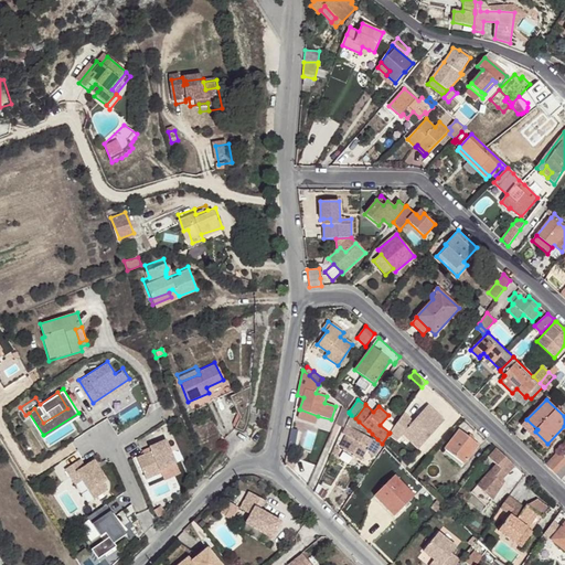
[(425,409),(433,417),(436,414),(427,406),(425,409)]
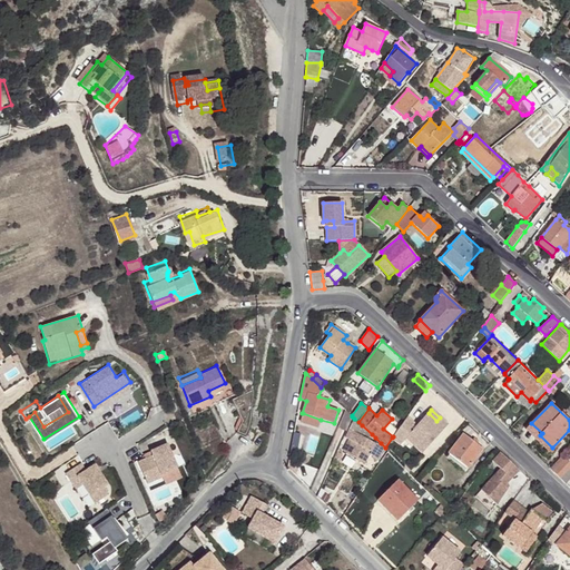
[(345,411),(338,428),(346,431),(352,416),(352,415),(345,411)]
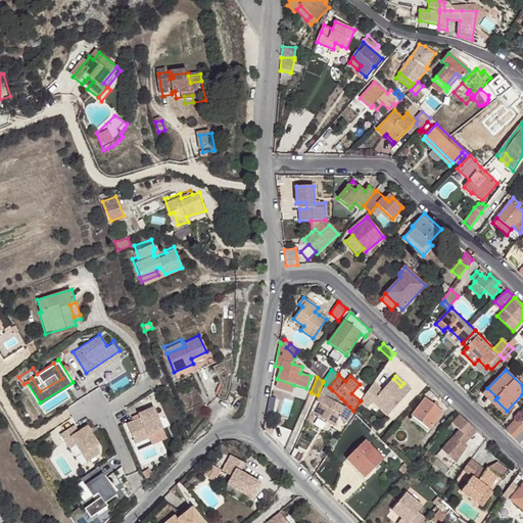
[(292,393),(294,385),(278,379),(275,388),(292,393)]
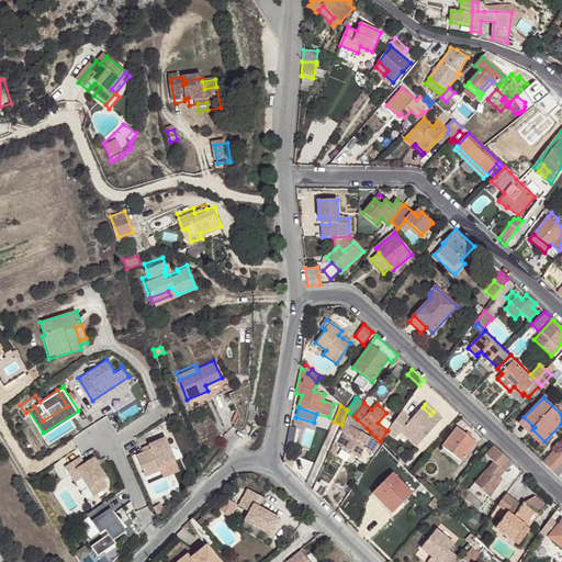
[(402,413),(386,431),(394,439),(401,431),(406,426),(423,440),(441,419),(434,412),(430,415),(423,407),(411,420),(402,413)]
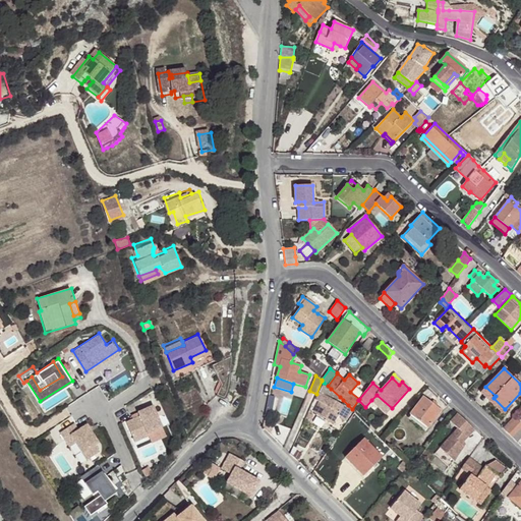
[(319,402),(313,412),(333,422),(338,415),(345,420),(352,412),(344,405),(344,406),(337,401),(340,397),(331,389),(328,386),(324,383),(315,400),(319,402)]
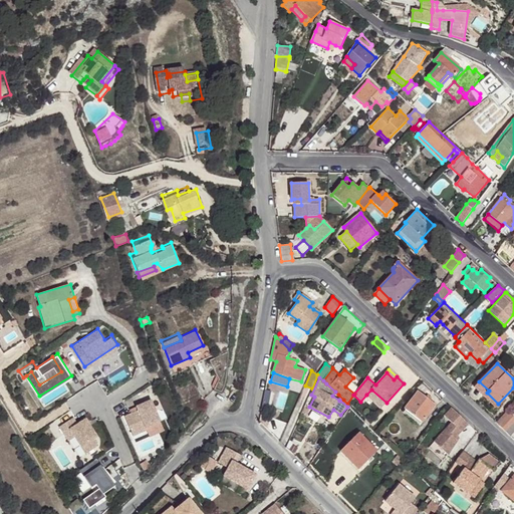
[(479,381),(474,388),(483,397),(495,408),(498,404),(487,393),(489,391),(479,381)]
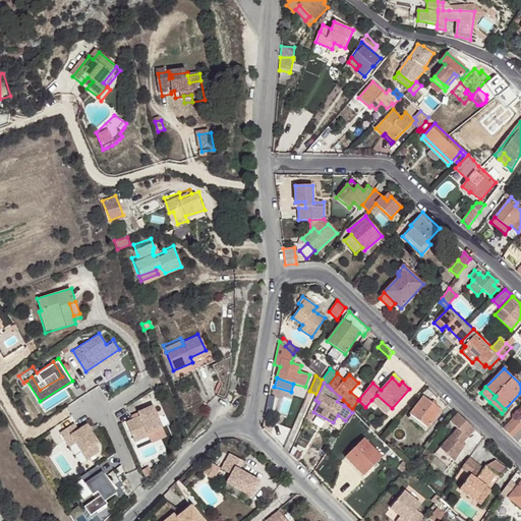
[(392,408),(377,395),(371,400),(387,414),(392,408)]
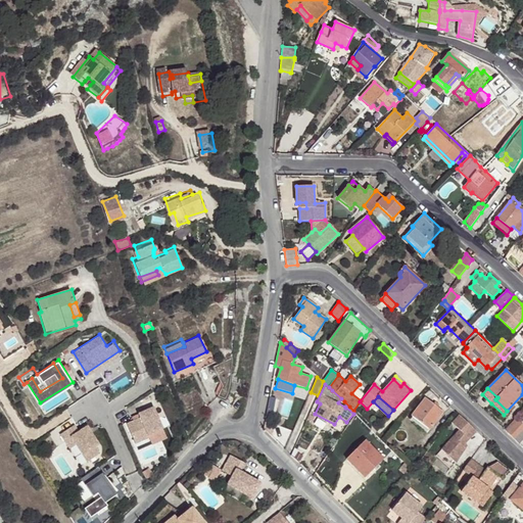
[(425,398),(410,419),(427,433),(443,412),(425,398)]
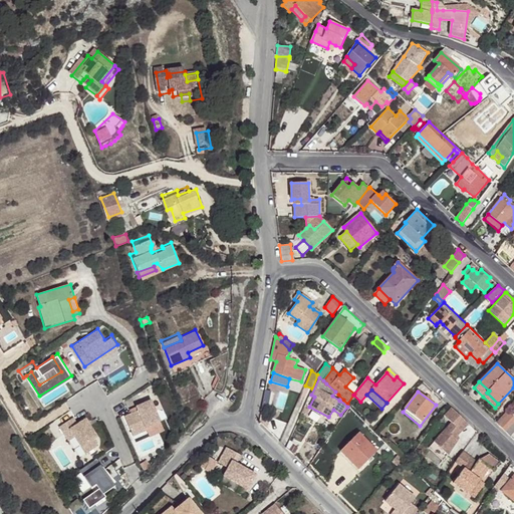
[(162,418),(152,397),(138,403),(139,407),(125,413),(135,433),(148,427),(147,425),(162,418)]
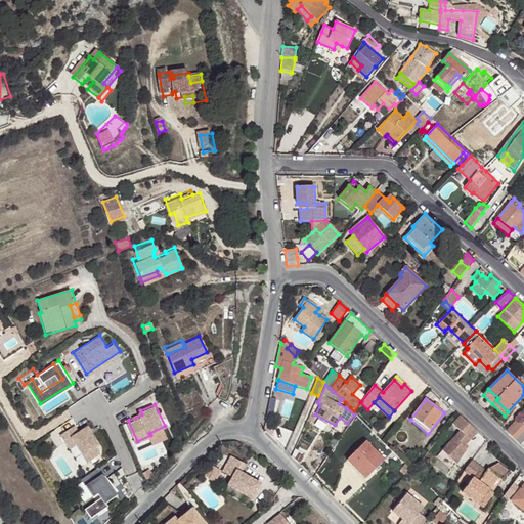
[(459,413),(451,423),(452,424),(461,416),(459,413)]
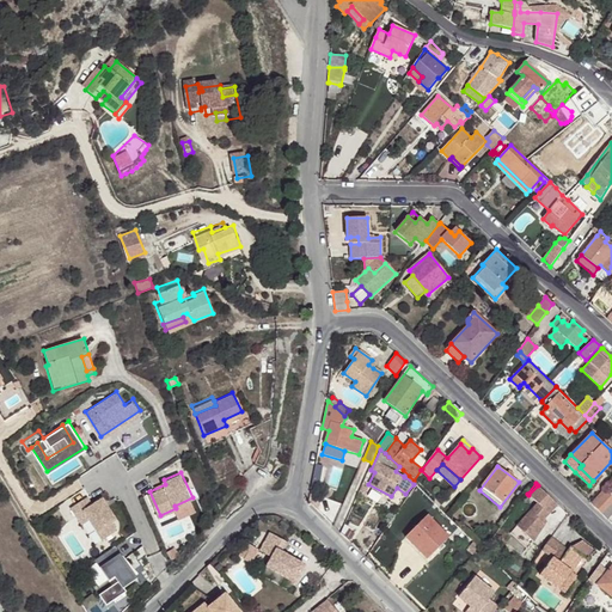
[(538,485),(528,495),(538,503),(549,514),(558,505),(538,485)]
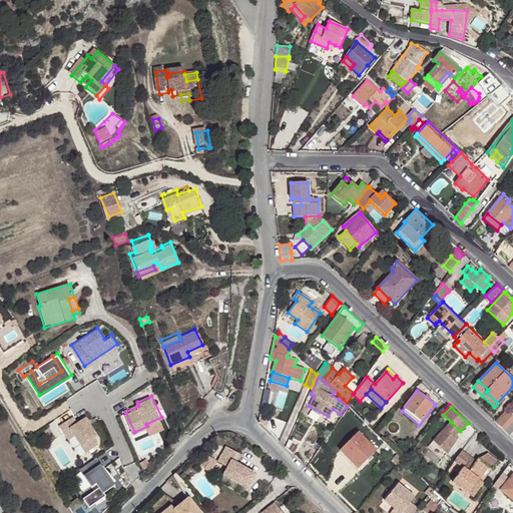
[(512,416),(507,410),(496,422),(509,435),(512,430),(512,416)]
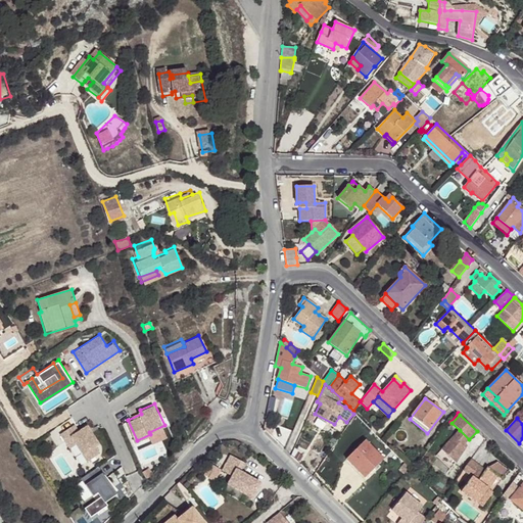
[(76,422),(62,431),(66,438),(73,434),(78,441),(89,459),(101,450),(96,443),(100,441),(88,423),(80,429),(76,422)]
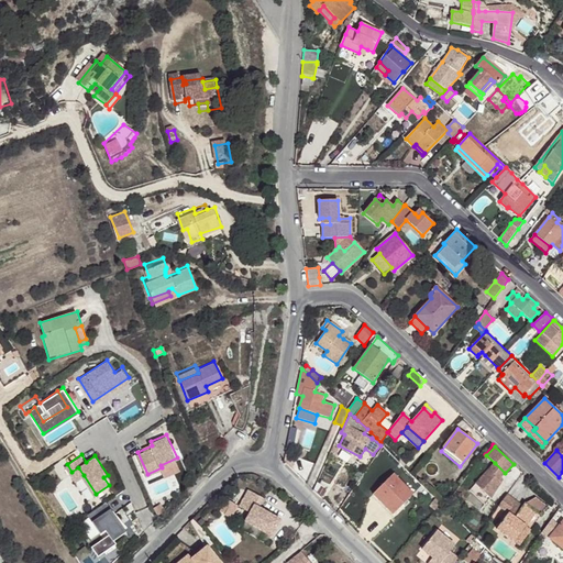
[(505,473),(495,463),(475,484),(470,490),(485,505),(490,498),(501,483),(498,479),(505,473)]
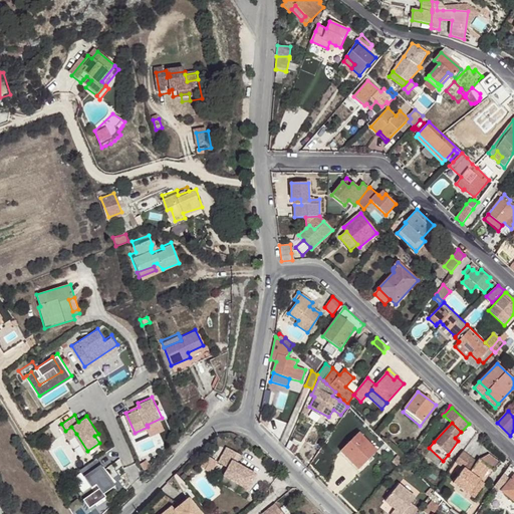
[(76,434),(71,427),(65,431),(70,438),(76,434)]
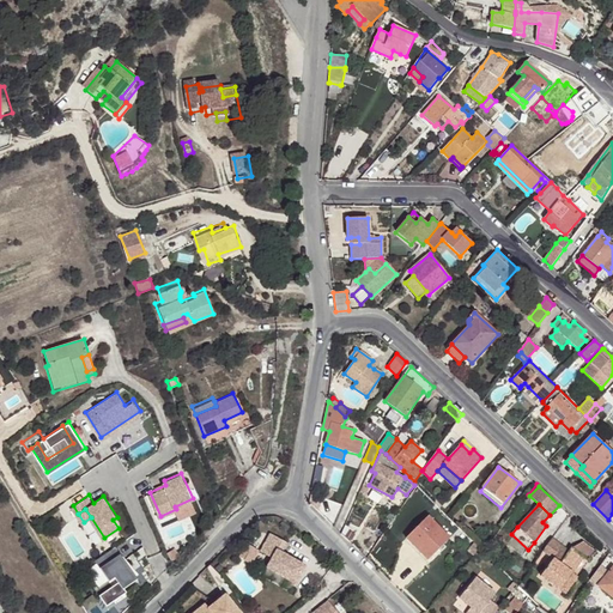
[(428,516),(406,538),(428,560),(450,539),(428,516)]
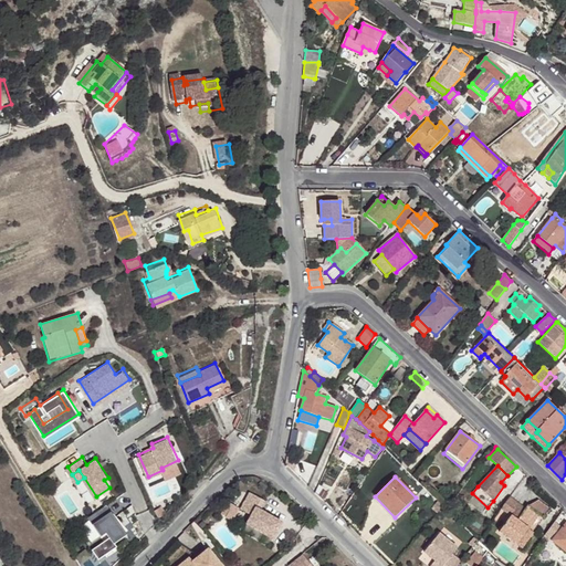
[(286,523),(263,510),(269,501),(253,492),(244,509),(255,515),(250,524),(276,540),(286,523)]
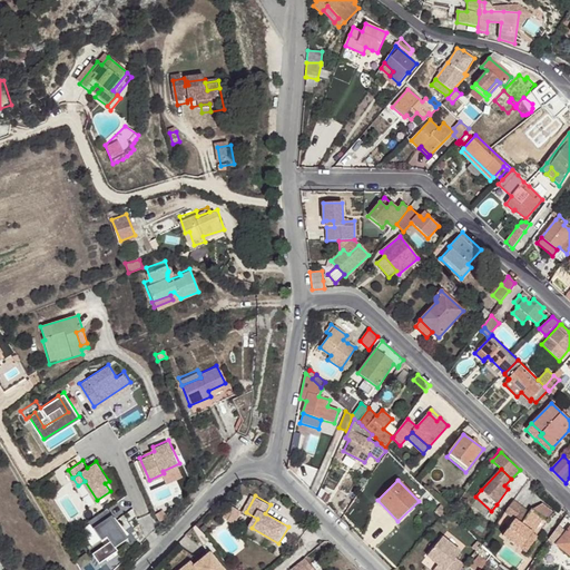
[(514,520),(521,524),(529,512),(514,500),(504,513),(514,520)]
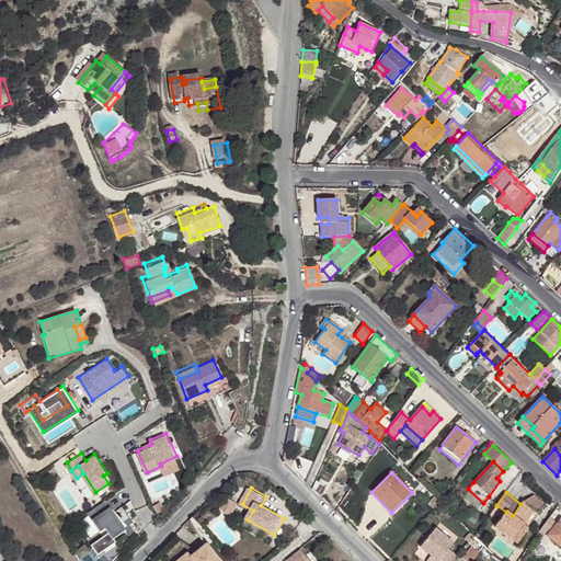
[(506,512),(495,527),(512,540),(525,524),(522,523),(531,508),(538,513),(544,504),(534,496),(521,504),(513,516),(506,512)]
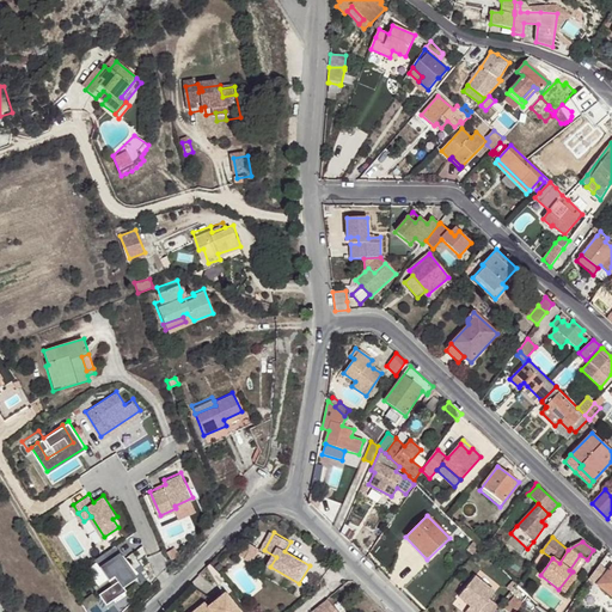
[(139,575),(117,543),(97,557),(111,577),(117,573),(120,577),(101,592),(109,601),(128,588),(126,583),(139,575)]
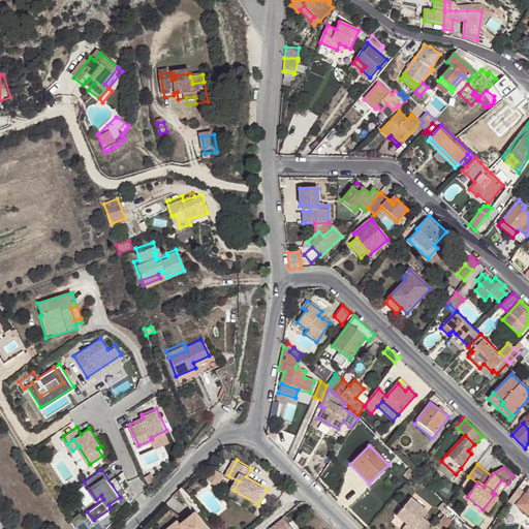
[(221,487),(227,475),(219,470),(216,476),(218,477),(215,483),(221,487)]
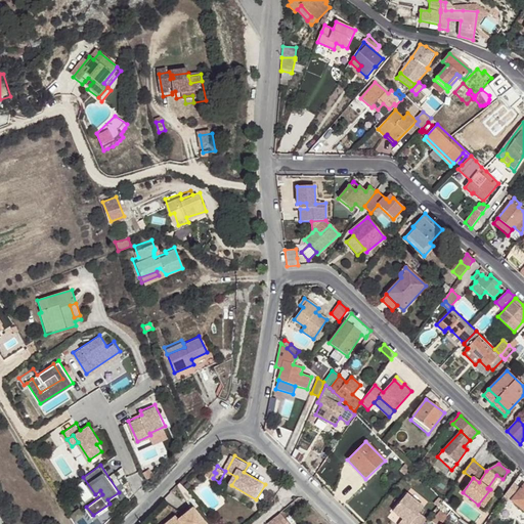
[(413,472),(410,469),(406,473),(411,478),(416,474),(413,472)]
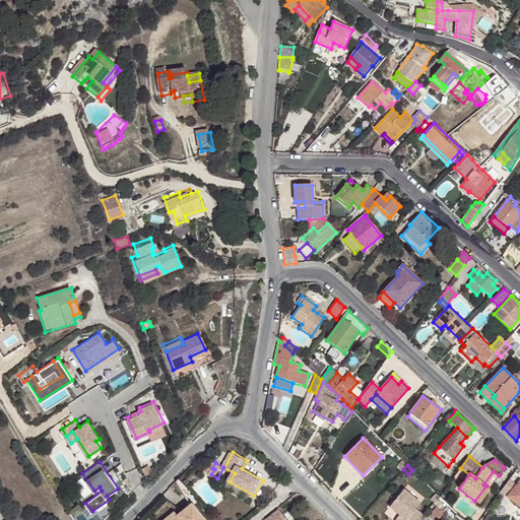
[(483,484),(488,486),(496,473),(493,471),(483,484)]
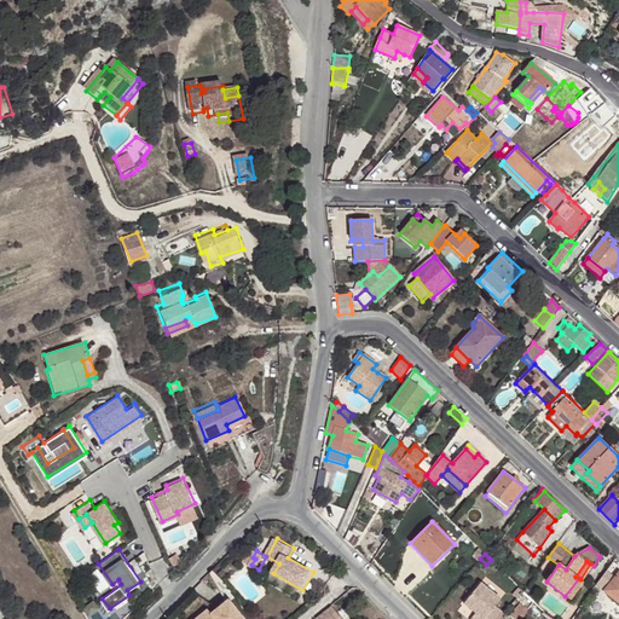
[(510,562),(502,571),(510,579),(518,571),(510,562)]
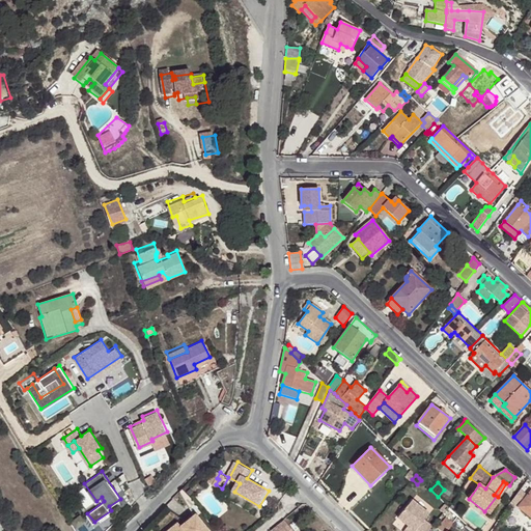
[(512,502),(530,518),(530,491),(530,492),(528,496),(521,491),(512,502)]
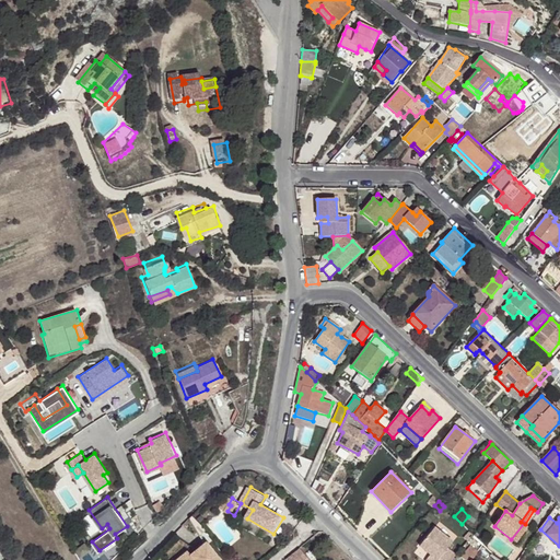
[(467,522),(463,525),(468,531),(474,536),(477,532),(467,522)]
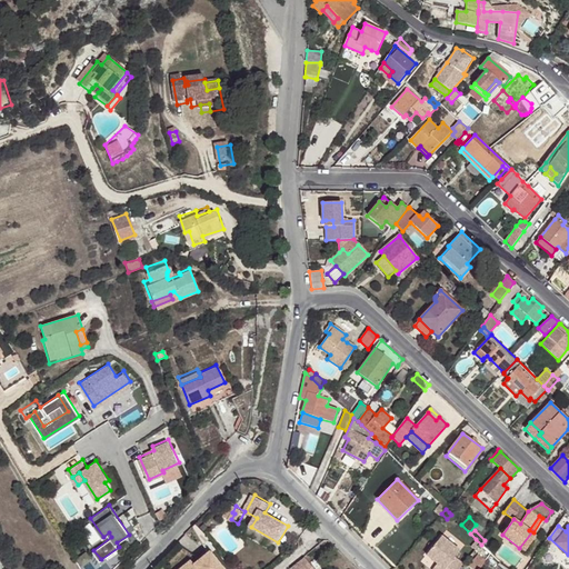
[(537,536),(533,532),(532,531),(519,548),(525,551),(537,536)]
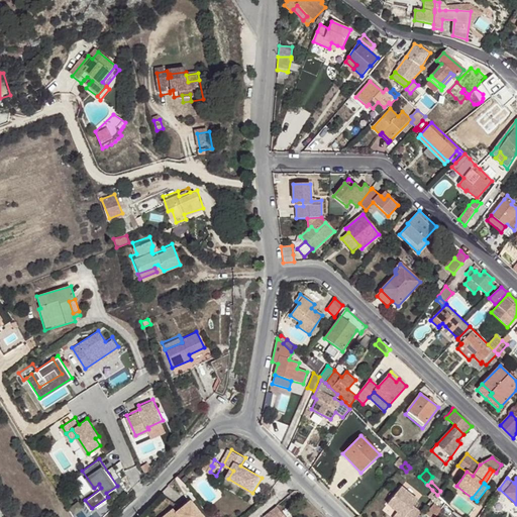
[(402,488),(388,505),(398,513),(402,516),(418,516),(421,514),(413,508),(418,502),(402,488)]
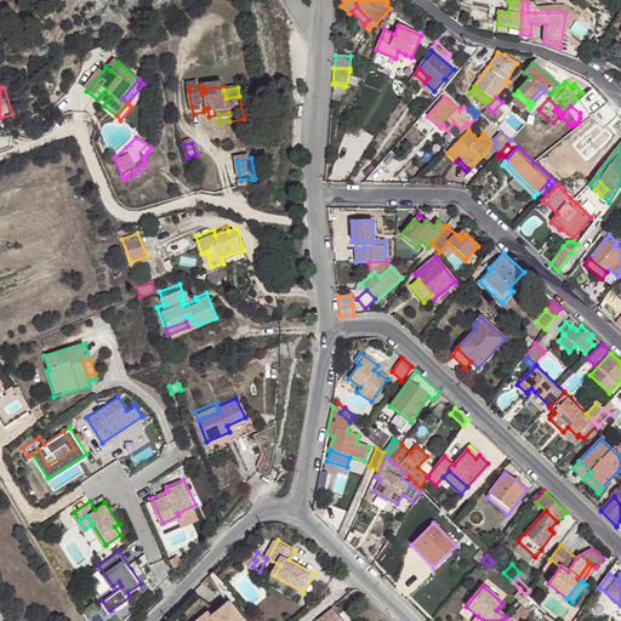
[(211,613),(203,619),(200,620),(245,620),(232,604),(215,617),(211,613)]
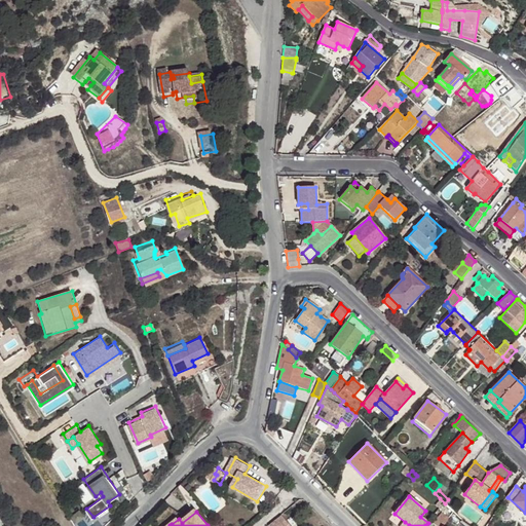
[(442,513),(434,524),(437,525),(440,525),(442,524),(444,525),(449,518),(442,513)]
